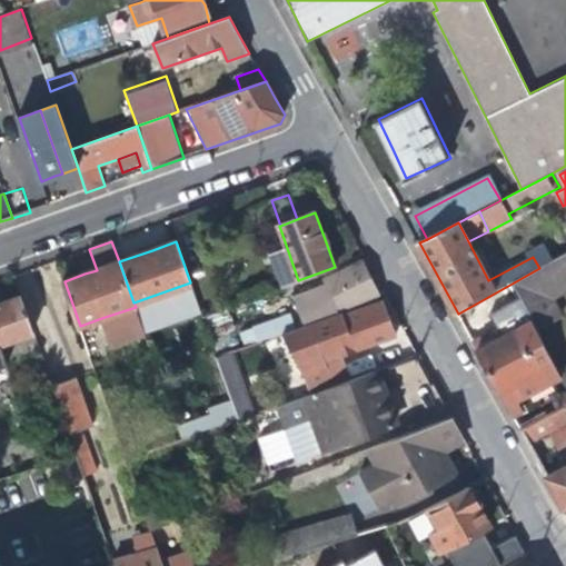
[(281,286),(298,280),(287,248),(270,254),(281,286)]
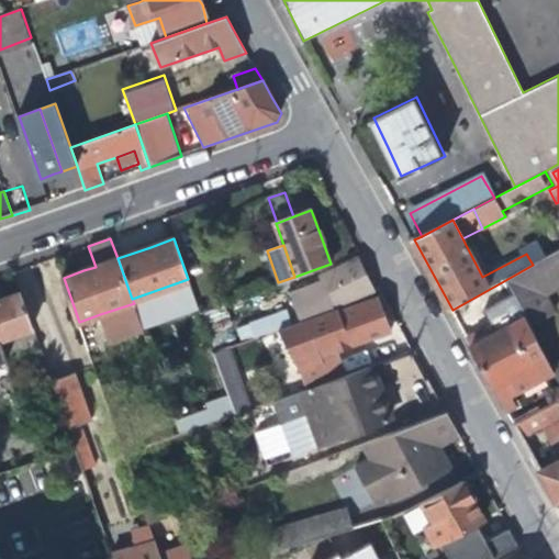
[(558,249),(533,265),(507,279),(534,326),(556,314),(545,293),(558,286),(558,249)]
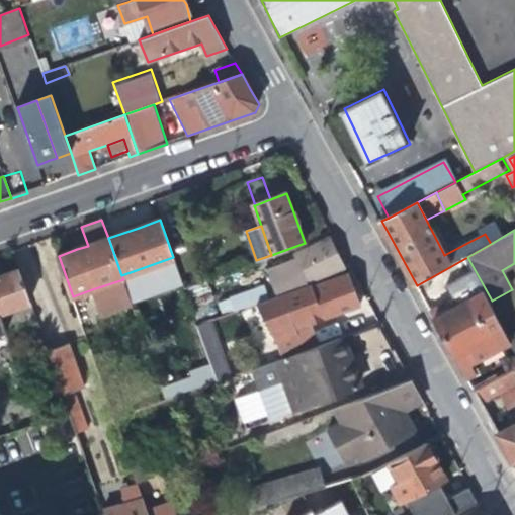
[(266,272),(275,296),(285,293),(299,288),(309,285),(344,268),(338,256),(330,239),(294,256),(295,260),(266,272)]
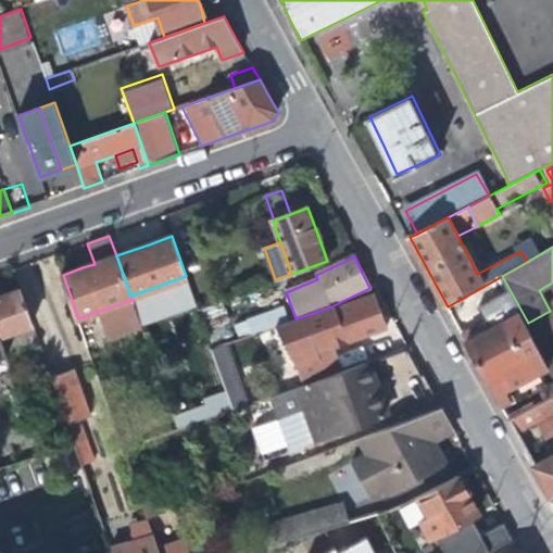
[(4,296),(0,297),(0,332),(1,337),(34,326),(21,290),(4,296)]
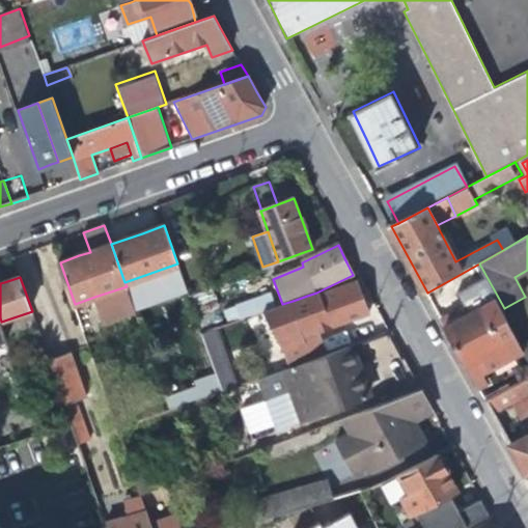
[(309,301),(307,296),(293,301),(300,322),(304,333),(308,346),(335,337),(331,327),(369,313),(363,298),(357,282),(320,295),(321,297),(309,301)]
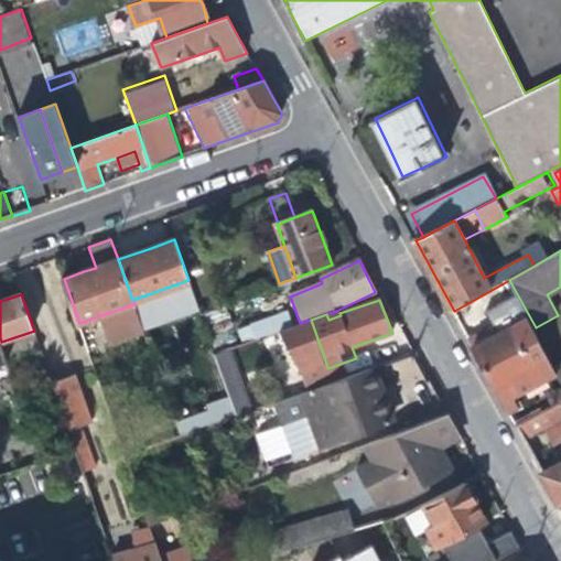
[(519,300),(489,313),(497,332),(527,319),(519,300)]
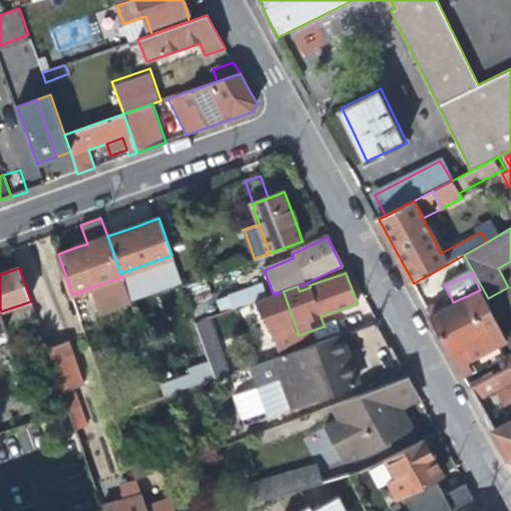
[(132,303),(122,277),(91,287),(100,313),(132,303)]
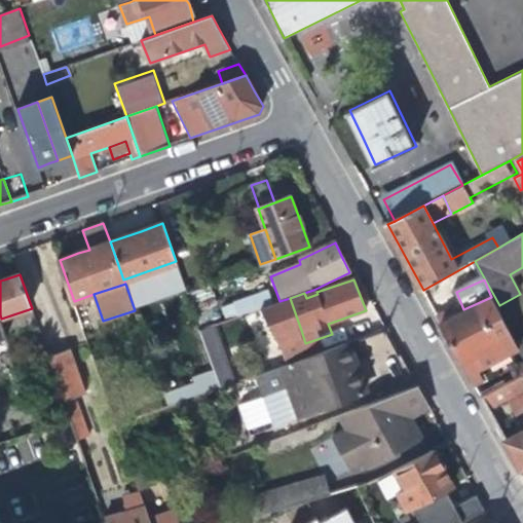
[(443,309),(436,313),(447,335),(452,344),(502,318),(491,297),(449,320),(443,309)]
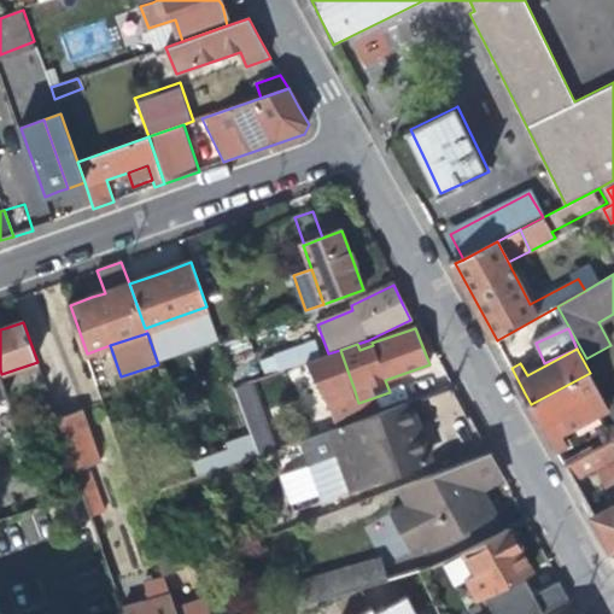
[(321,384),(349,374),(340,350),(328,354),(313,360),(321,384)]
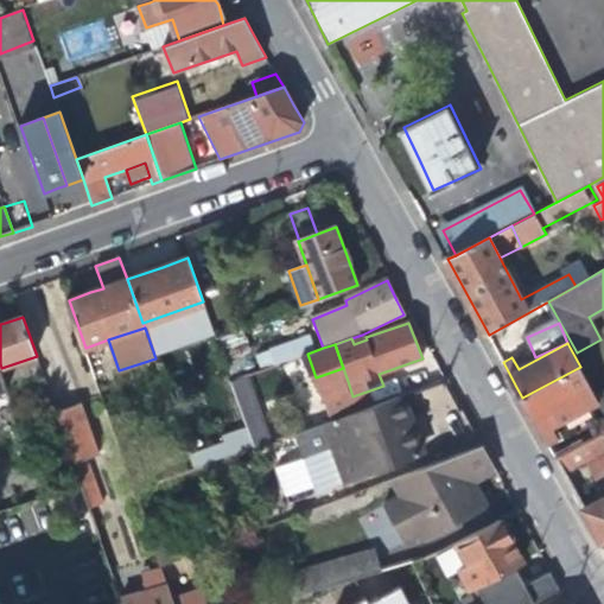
[(595,395),(580,367),(522,398),(533,417),(538,427),(542,436),(552,432),(546,423),(595,395)]
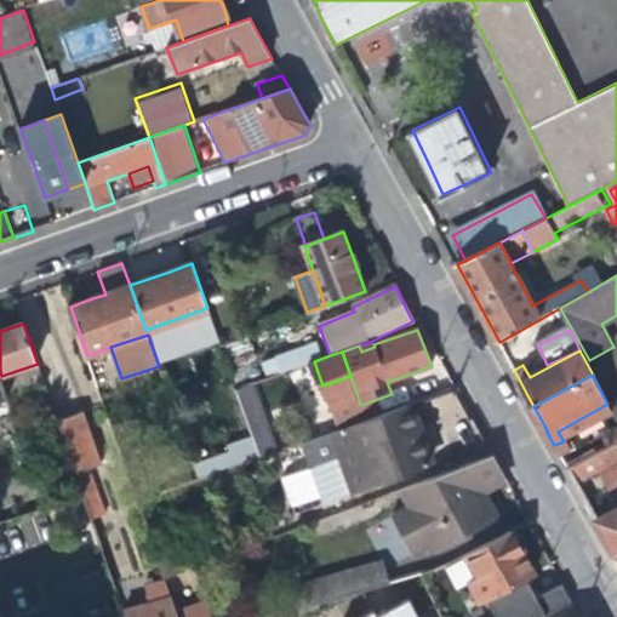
[(330,430),(352,495),(429,467),(418,434),(409,404),(330,430)]
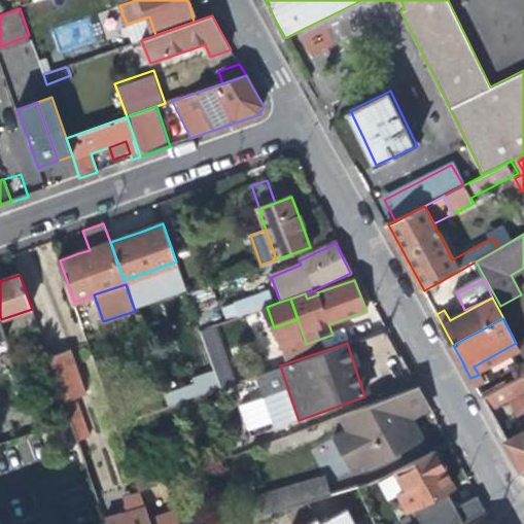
[(49,358),(72,420),(82,417),(76,398),(86,395),(70,351),(62,354),(49,358)]
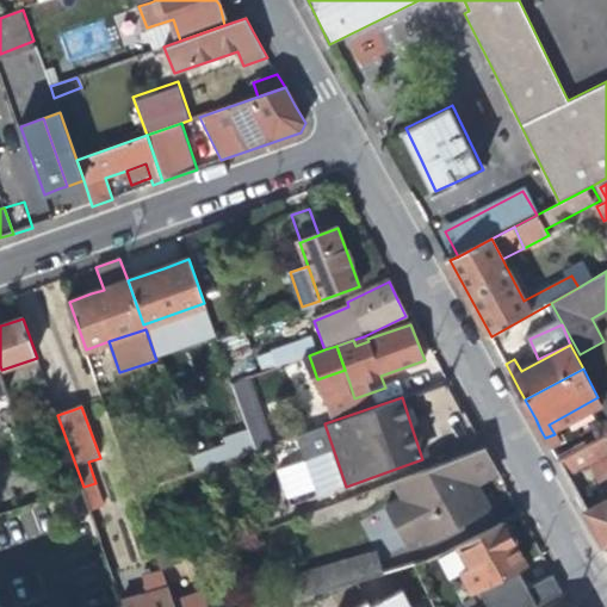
[(313,428),(296,435),(299,444),(316,437),(313,428)]
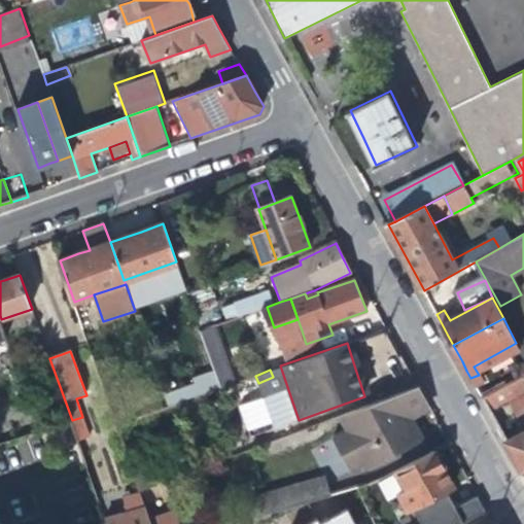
[(169,406),(221,387),(216,373),(194,380),(195,385),(165,395),(169,406)]
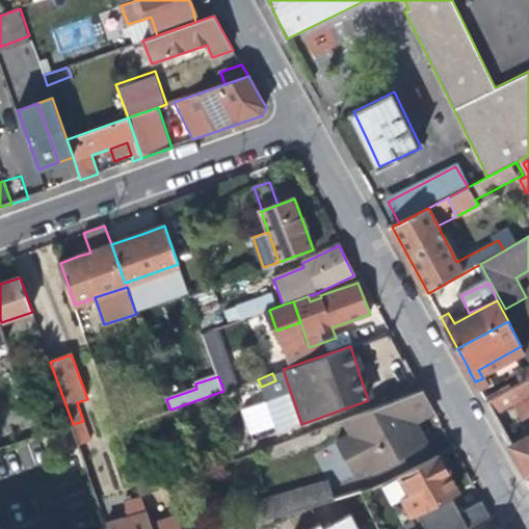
[(528,379),(486,402),(494,416),(510,406),(519,423),(528,418),(528,379)]
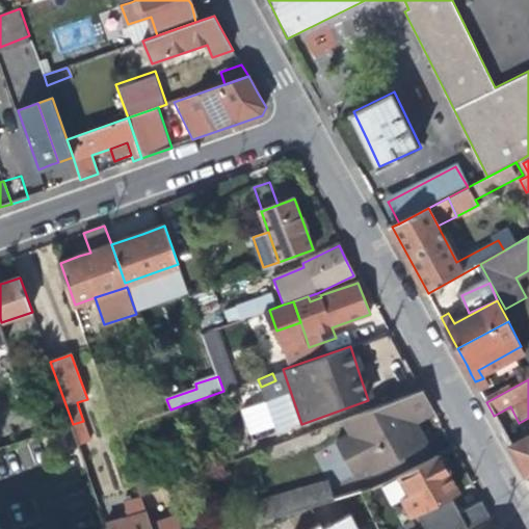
[(416,419),(433,411),(423,391),(339,421),(348,437),(336,444),(353,476),(367,470),(370,476),(410,455),(407,449),(426,439),(420,427),(416,419)]
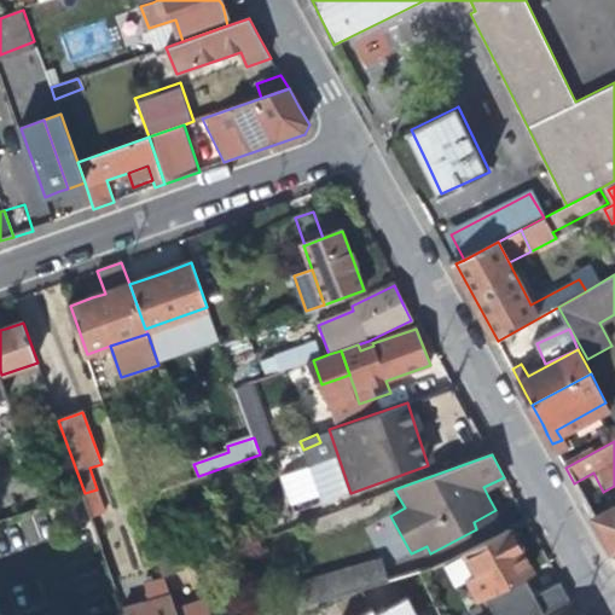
[(93,517),(105,512),(97,489),(85,493),(87,502),(93,517)]
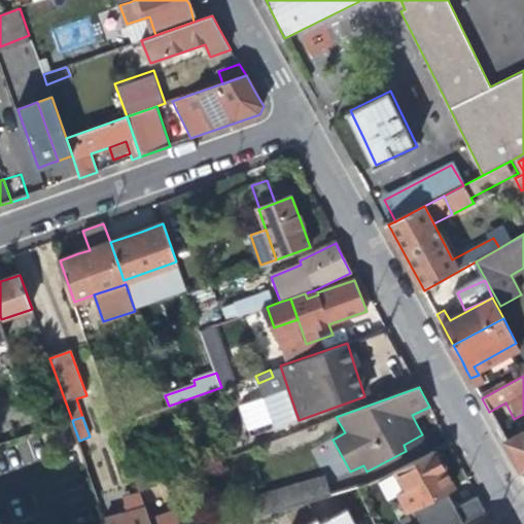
[(523,433),(505,443),(515,459),(521,470),(523,470),(523,433)]
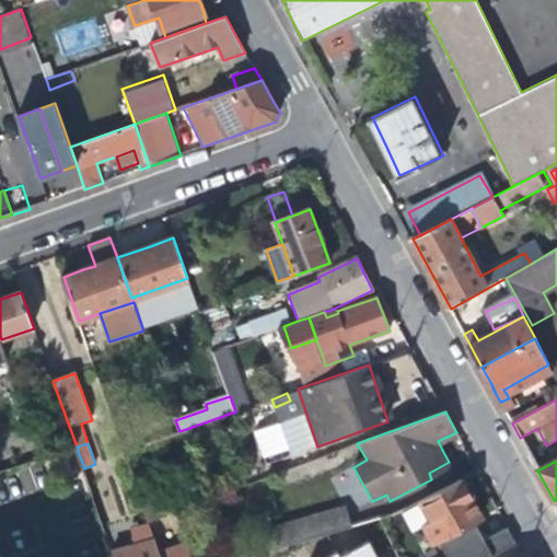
[(463,479),(420,502),(431,523),(418,530),(428,547),(484,518),(474,500),(477,498),(474,492),(470,483),(465,485),(463,479)]
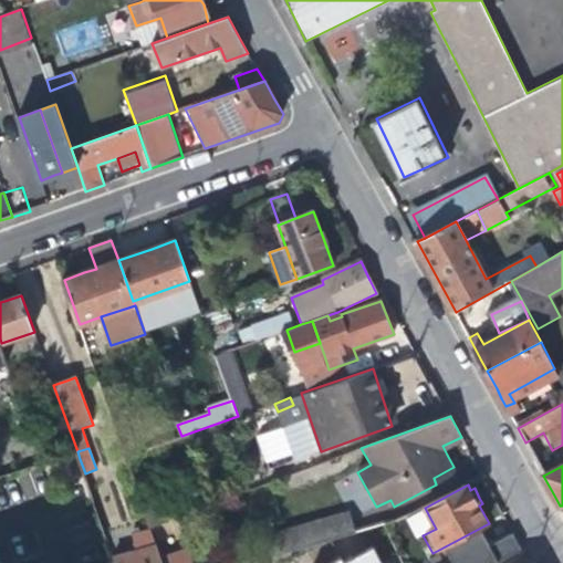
[(351,513),(315,523),(320,541),(355,531),(351,513)]
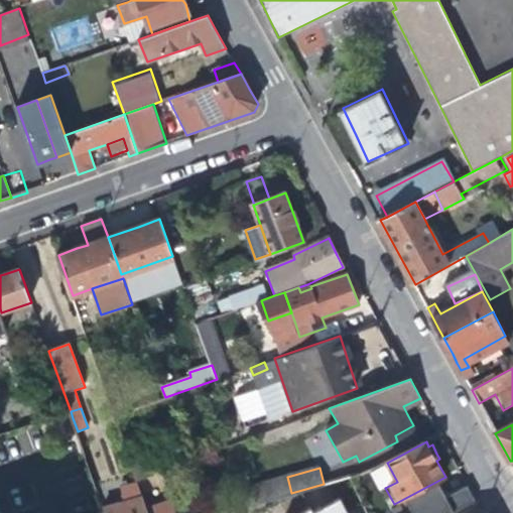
[(256,503),(291,493),(287,477),(252,487),(256,503)]
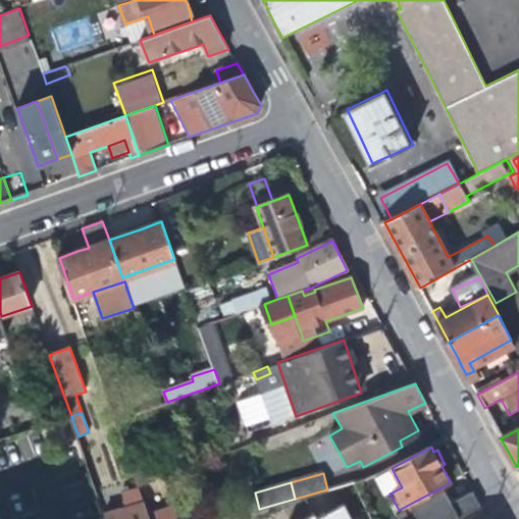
[(150,518),(150,517),(140,487),(122,492),(126,508),(105,513),(107,518),(150,518)]
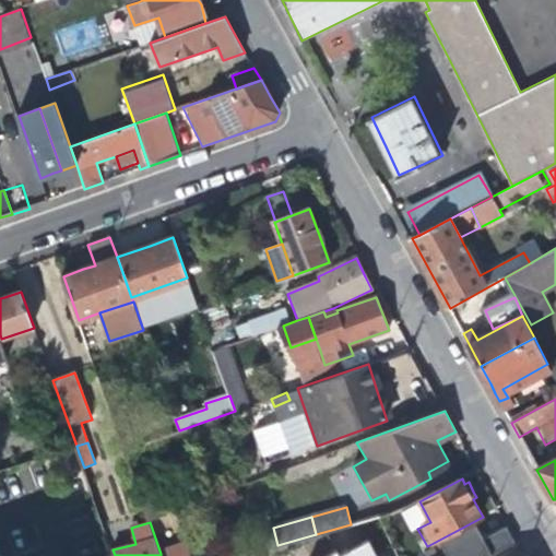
[(339,552),(331,555),(377,555),(370,542),(345,555),(340,555),(339,552)]
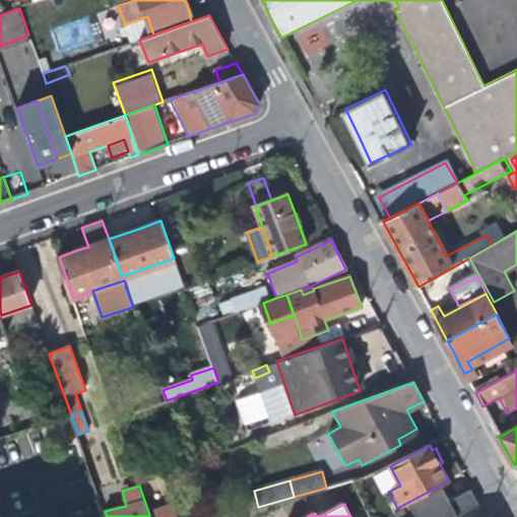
[(178,516),(175,506),(149,515),(149,516),(178,516)]
